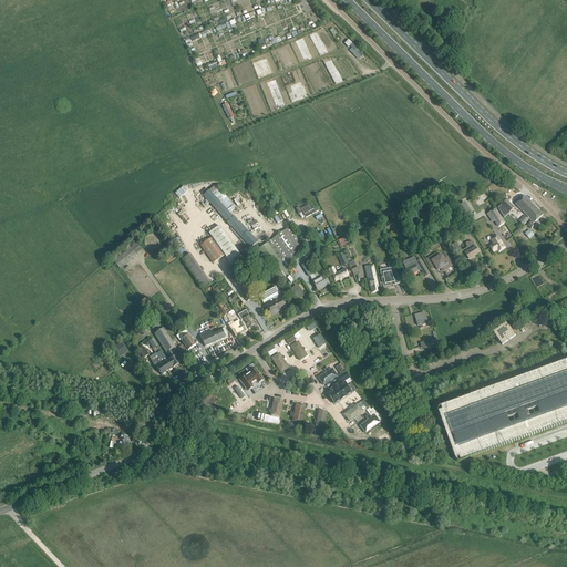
[(227,116),(233,114),(227,104),(223,106),(227,116)]
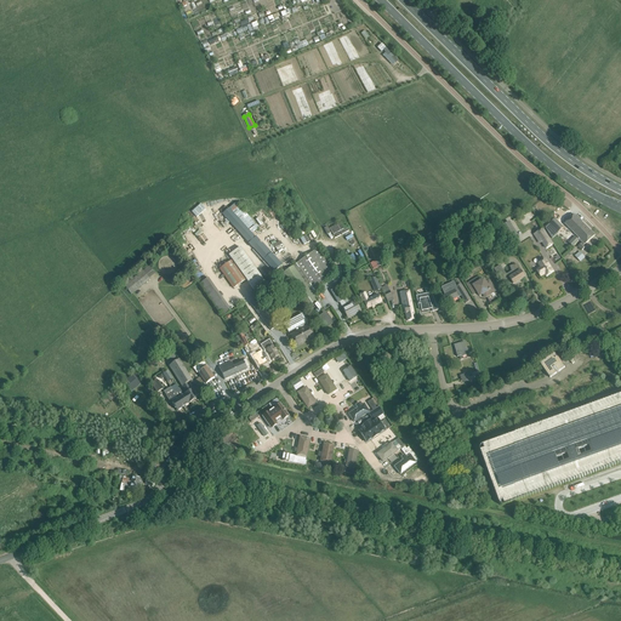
[(254,232),(258,228),(237,201),(227,210),(223,214),(274,272),(278,268),(268,256),(271,252),(254,232)]
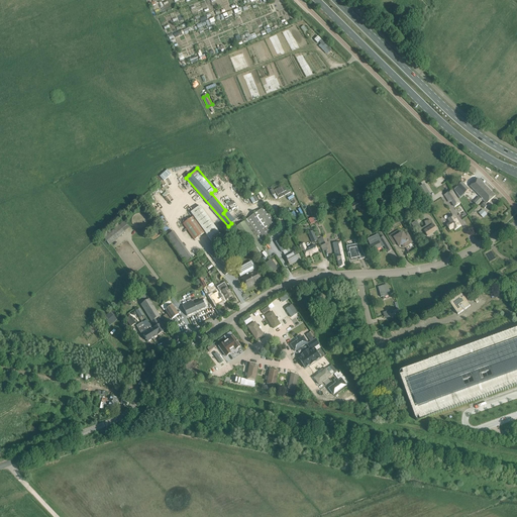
[(479,180),(471,187),(477,193),(482,198),(482,199),(481,199),(477,203),(478,203),(479,204),(483,200),(485,203),(483,205),(482,205),(482,206),(485,209),(488,206),(487,204),(495,196),(491,192),(485,185),(479,179),(479,180)]
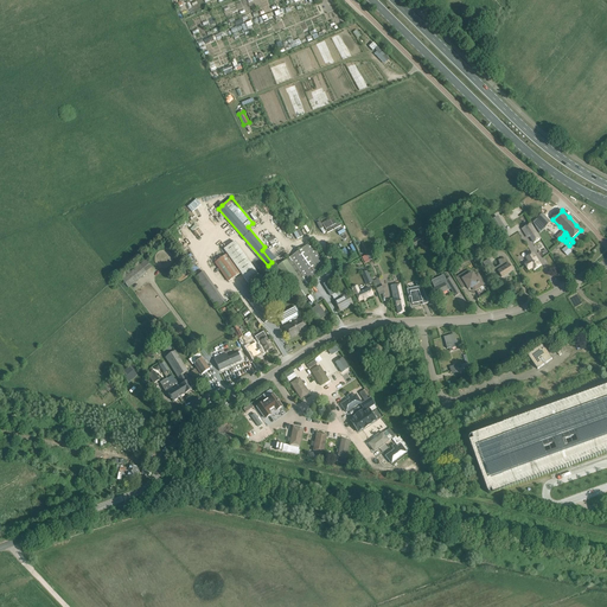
[(542,213),(534,223),(540,234),(551,223),(542,213)]
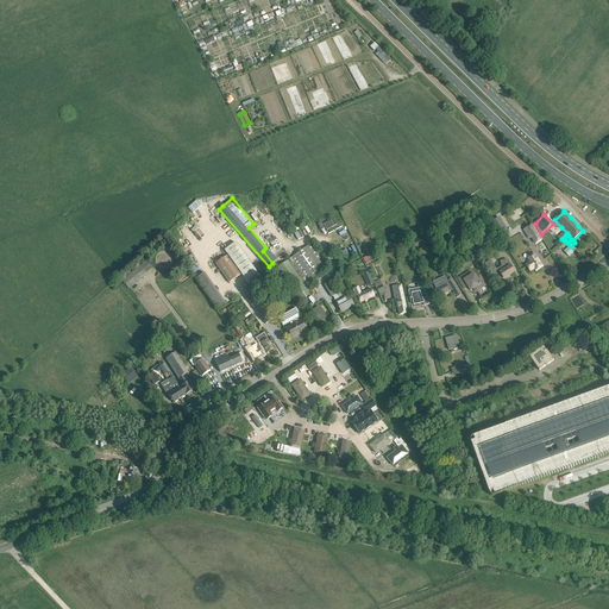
[(500,218),(490,223),(503,243),(510,238),(508,233),(509,233),(500,218)]
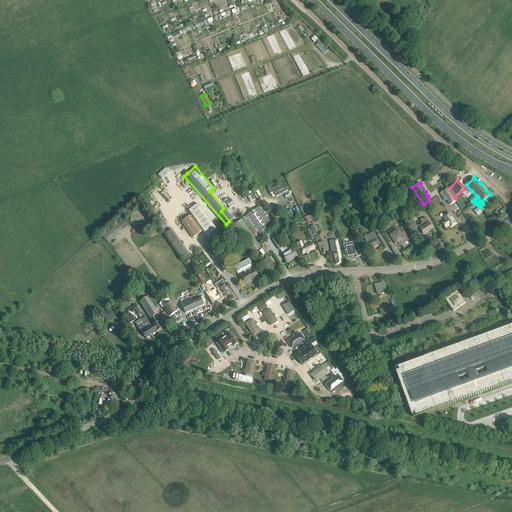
[(284,187),(278,190),(283,199),(289,196),(284,187)]
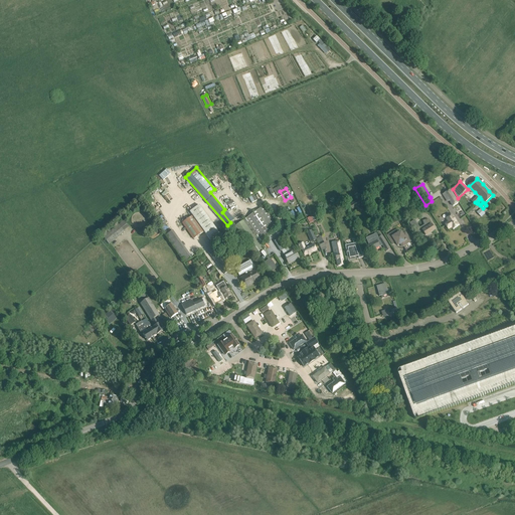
[(451,190),(445,194),(448,197),(450,201),(454,206),(459,203),(451,190)]
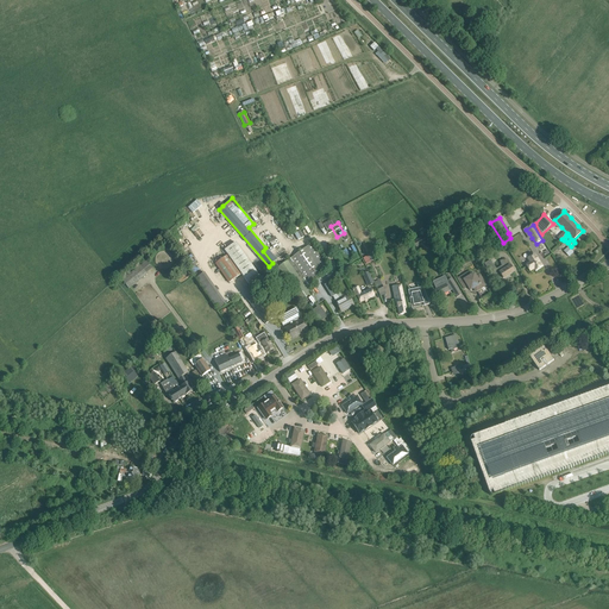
[(413,243),(416,249),(426,243),(424,237),(413,243)]
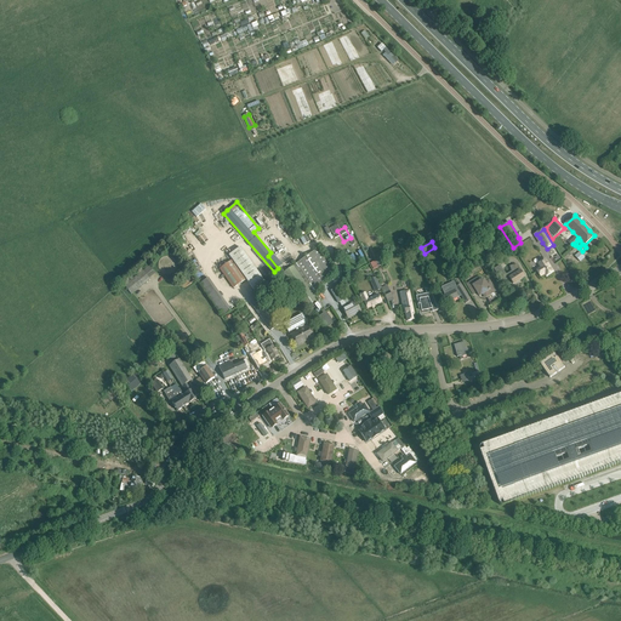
[(228,257),(231,261),(218,269),(233,290),(245,281),(254,292),(266,283),(240,248),(228,257)]
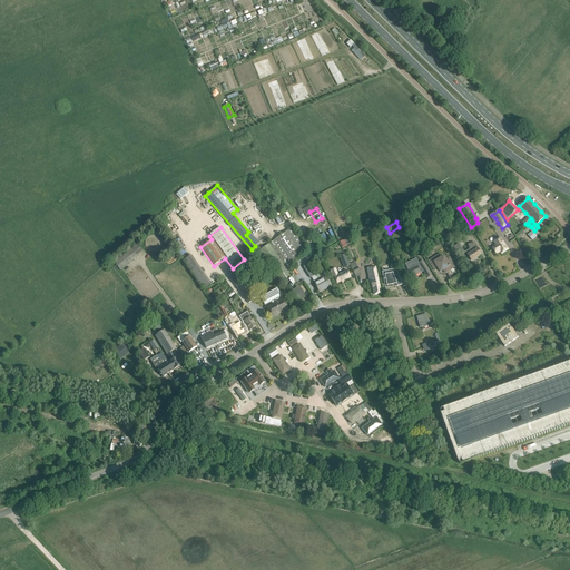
[(288,231),(275,241),(291,263),(305,254),(288,231)]
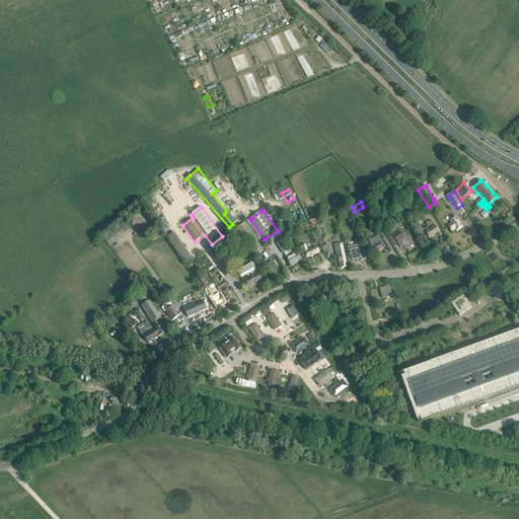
[(321,221),(318,216),(309,220),(314,229),(317,227),(315,225),(318,223),(318,222),(321,221)]
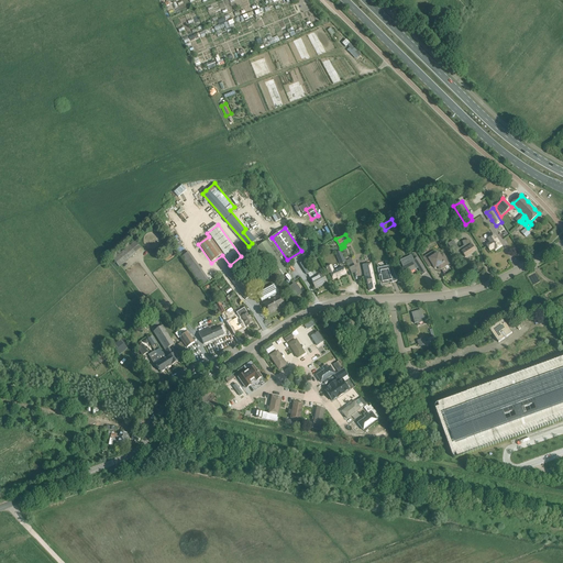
[(501,246),(495,235),(488,239),(490,243),(487,245),(490,251),(494,249),(496,251),(501,246)]
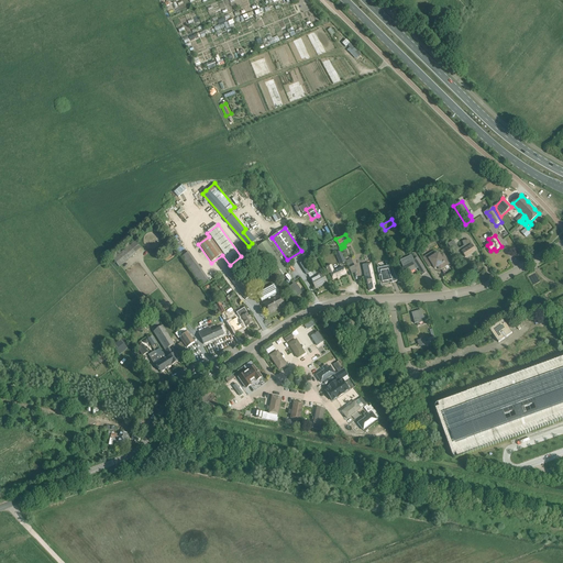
[(271,238),(256,247),(278,279),(287,273),(285,268),(289,265),(271,238)]
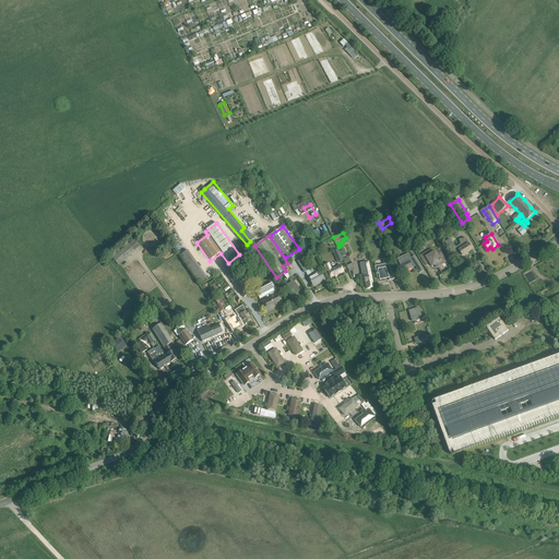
[(455,248),(450,239),(444,242),(451,252),(458,248),(462,256),(472,249),(468,245),(467,245),(465,238),(462,239),(463,242),(455,248)]
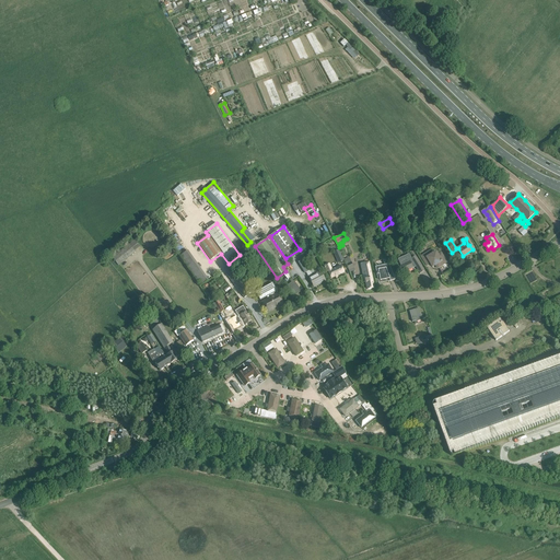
[(126,247),(114,257),(119,265),(131,255),(136,252),(135,251),(129,244),(126,247)]
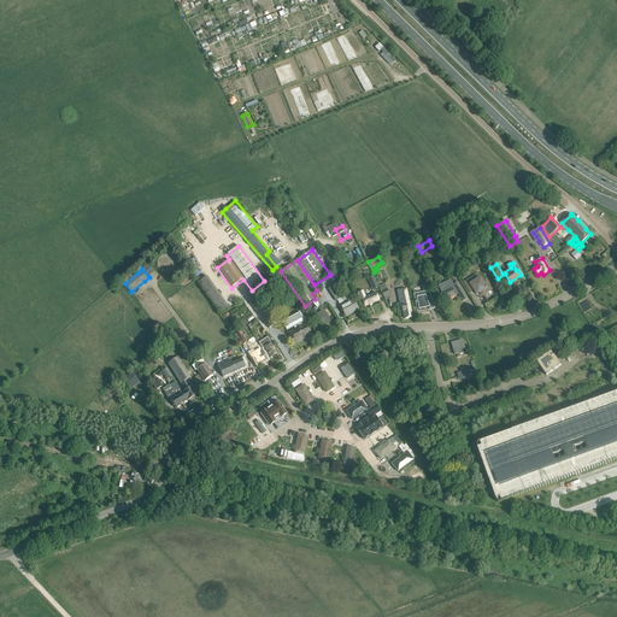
[(221,316),(228,311),(204,276),(197,281),(221,316)]
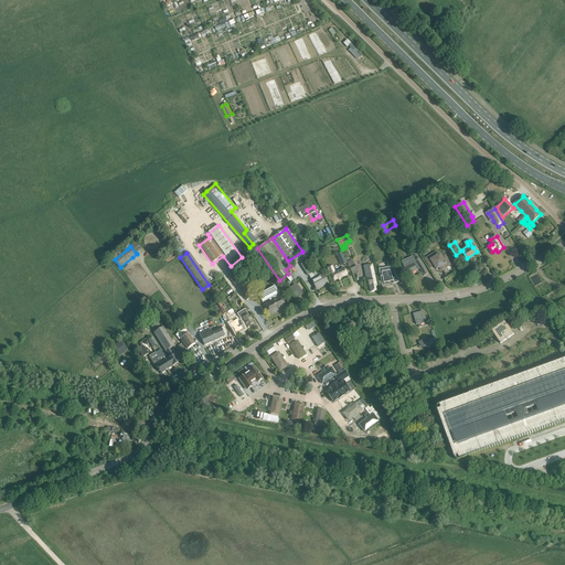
[(341,253),(337,255),(341,265),(347,263),(341,253)]
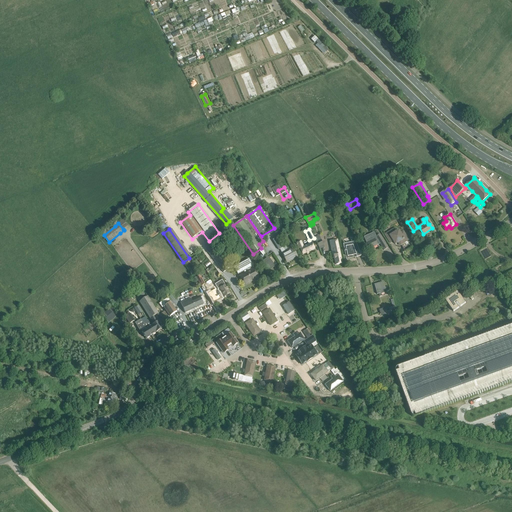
[(398,230),(393,233),(392,230),(385,235),(390,243),(393,241),(395,244),(398,242),(400,245),(408,240),(403,231),(400,233),(398,230)]
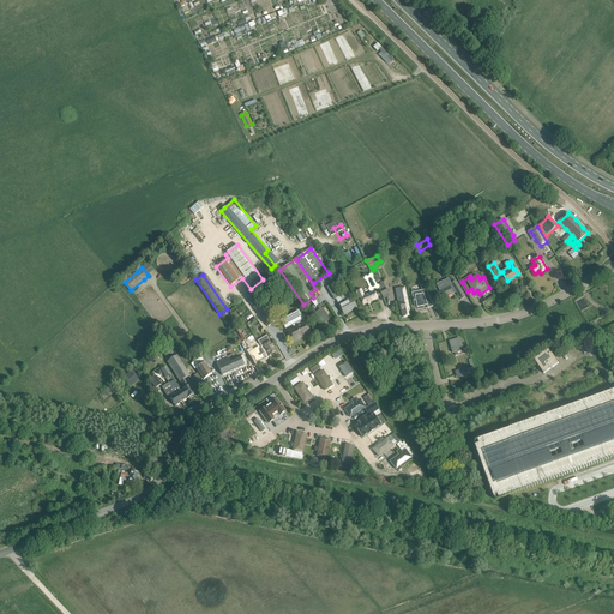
[(377,286),(384,299),(389,296),(383,282),(377,286)]
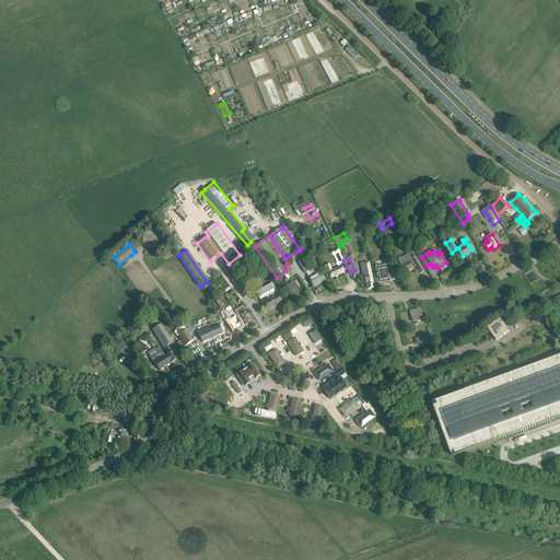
[(401,268),(401,269),(403,268),(404,272),(412,268),(412,267),(415,266),(420,273),(424,271),(415,257),(411,259),(412,260),(410,261),(409,261),(406,263),(405,260),(401,263),(403,265),(401,265),(401,268)]
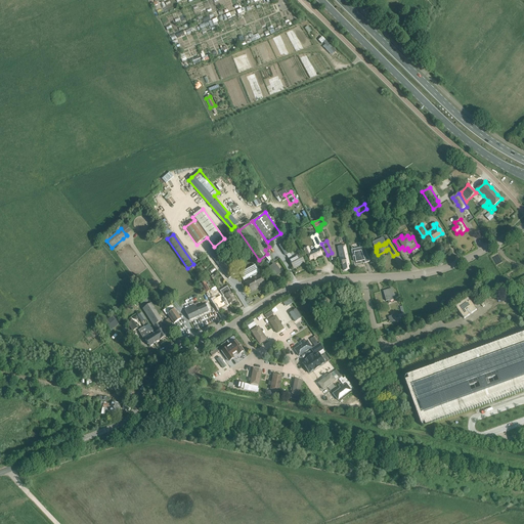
[(289,260),(294,269),(304,263),(300,254),(293,258),(290,253),(291,252),(286,242),(279,245),(286,256),(287,255),(289,260)]
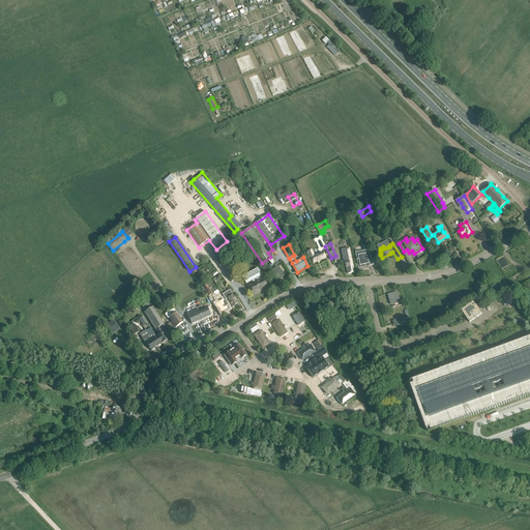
[(344,262),(345,262),(348,274),(354,273),(349,247),(341,249),(342,255),(343,255),(344,257),(343,257),(344,262)]
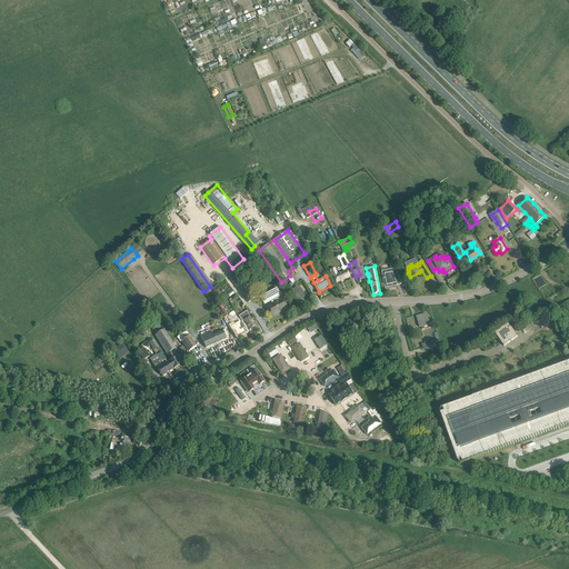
[(330,270),(329,270),(332,278),(333,277),(337,282),(350,277),(347,270),(337,275),(336,270),(335,268),(330,270)]
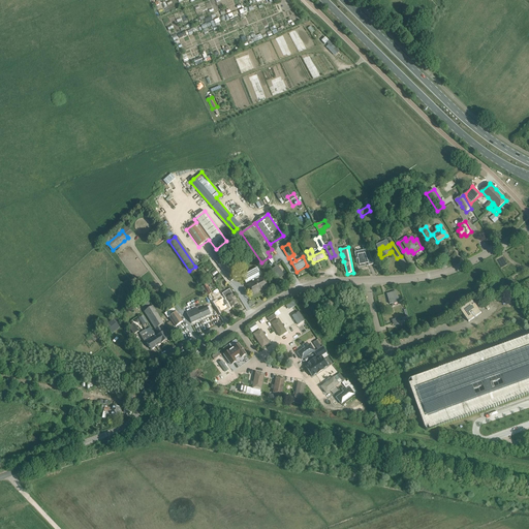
[(368,266),(373,265),(368,249),(354,252),(355,259),(358,259),(359,266),(368,263),(368,266)]
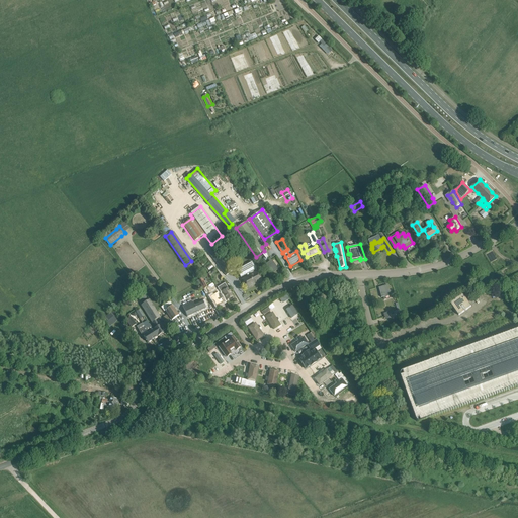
[(271,260),(269,261),(265,264),(272,274),(278,269),(271,260)]
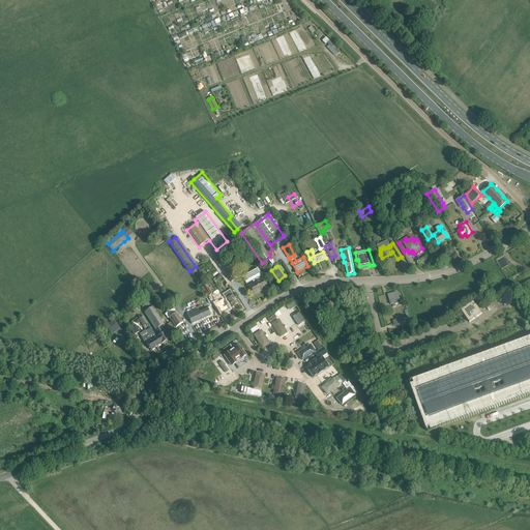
[(255,273),(243,280),(245,285),(252,281),(253,283),(247,286),(253,295),(268,288),(263,277),(260,280),(259,277),(262,275),(261,274),(262,274),(261,272),(260,273),(258,268),(254,270),(255,273)]
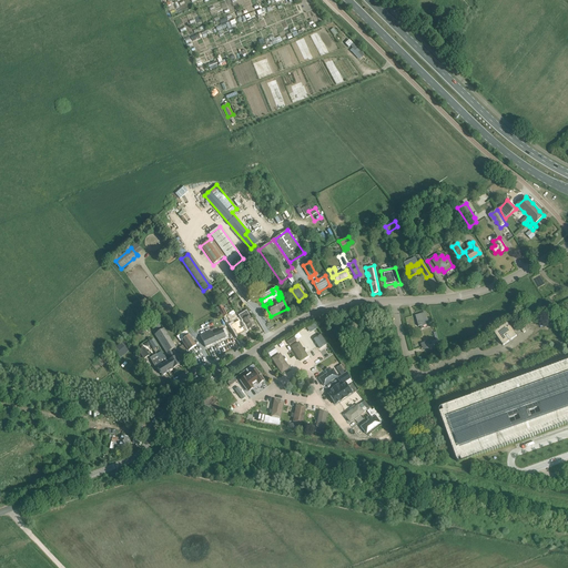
[(221,305),(216,308),(223,318),(227,316),(221,305)]
